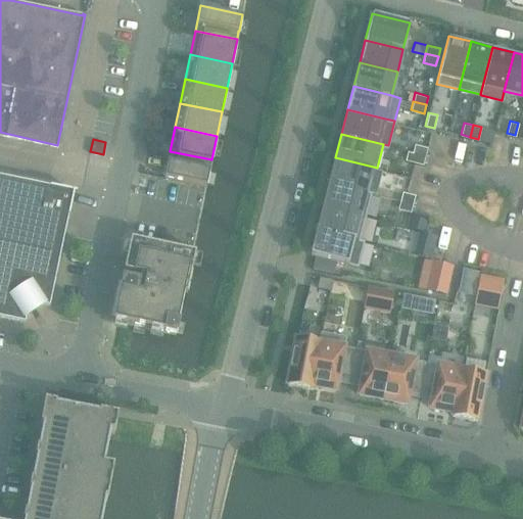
[(415,143),(412,151),(425,154),(427,146),(415,143)]
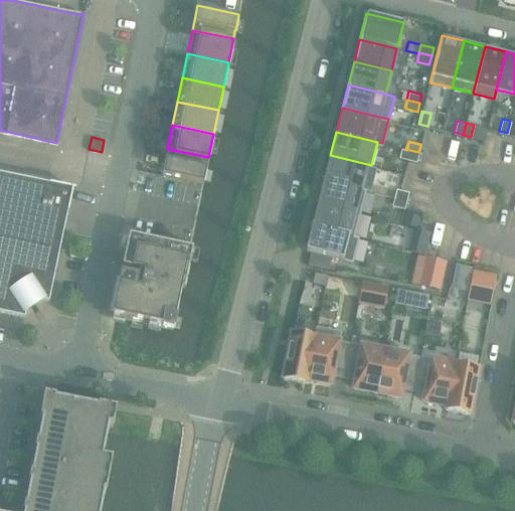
[(399,148),(397,156),(416,161),(418,152),(405,149),(399,148)]
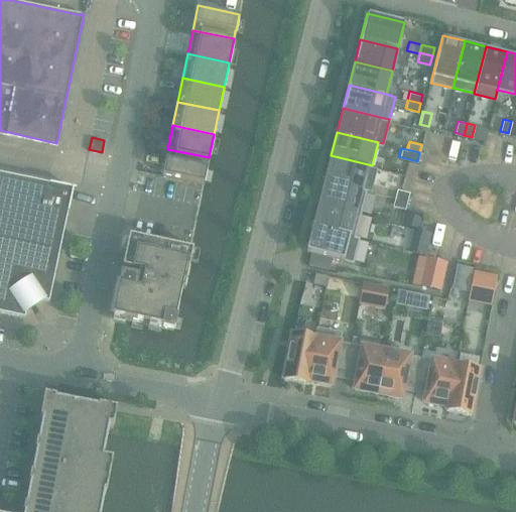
[(208,158),(209,158),(209,157),(167,149),(162,173),(204,182),(207,165),(208,158)]
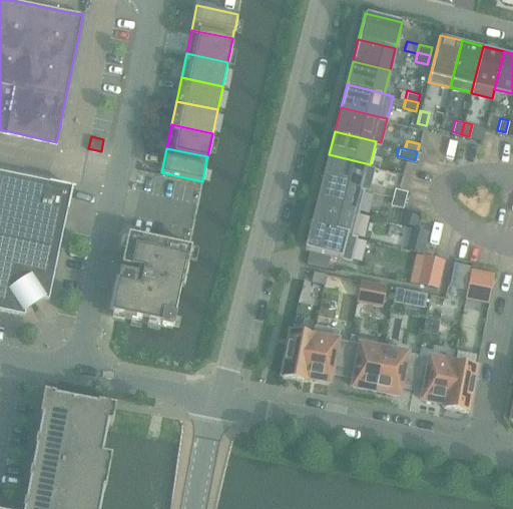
[(329,154),(323,177),(364,187),(367,188),(373,166),(370,165),(370,164),(329,154)]
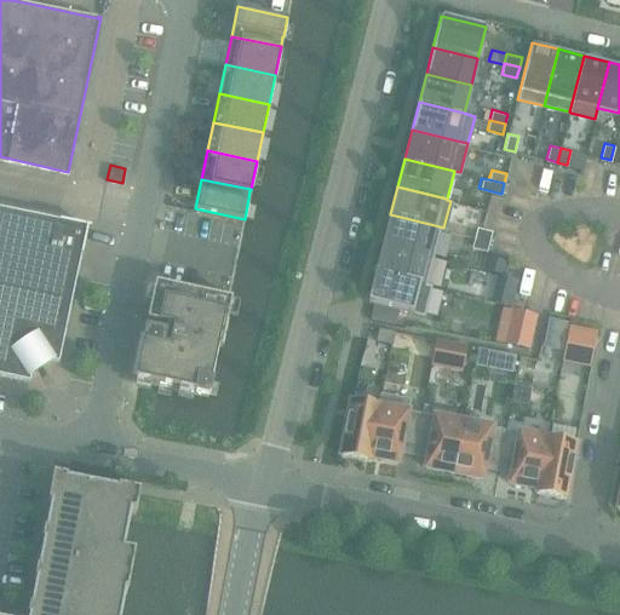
[(81,253),(87,225),(0,206),(0,365),(28,371),(49,357),(72,251),(81,253)]
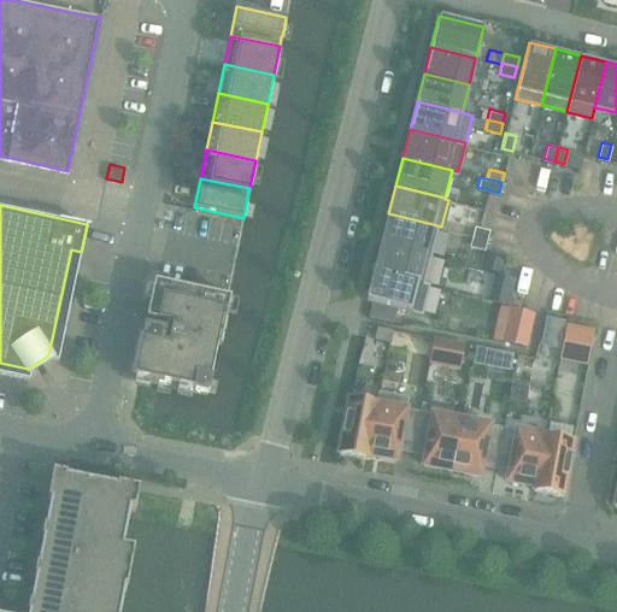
[(388,213),(381,241),(430,253),(430,254),(438,225),(388,213)]
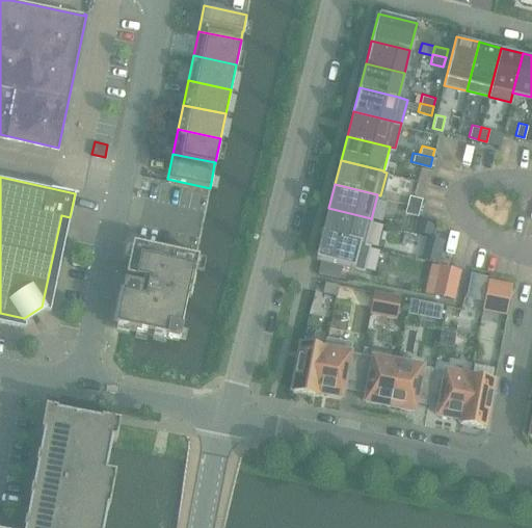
[(408,193),(406,203),(420,206),(422,196),(408,193)]
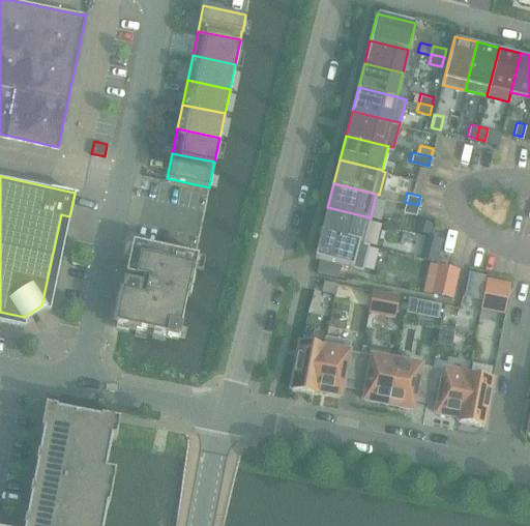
[(405,202),(403,210),(416,214),(418,205),(405,202)]
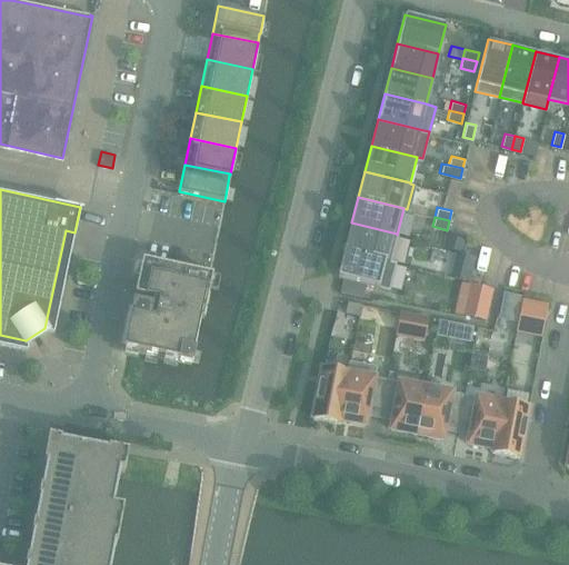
[(397,234),(351,222),(345,248),(390,260),(397,234)]
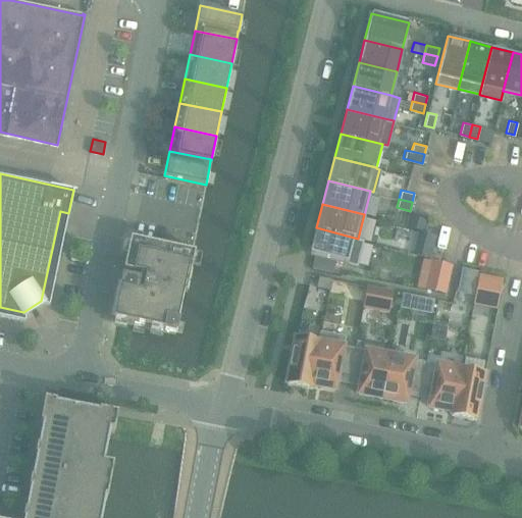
[(409,215),(406,225),(410,226),(421,229),(423,229),(425,230),(427,220),(409,215)]
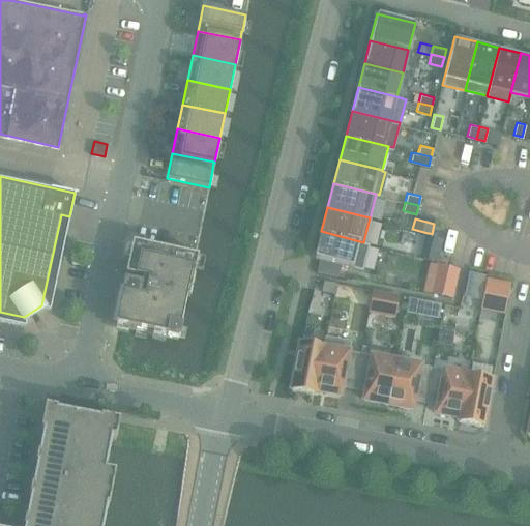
[(363,242),(321,231),(315,257),(362,269),(370,243),(363,242)]
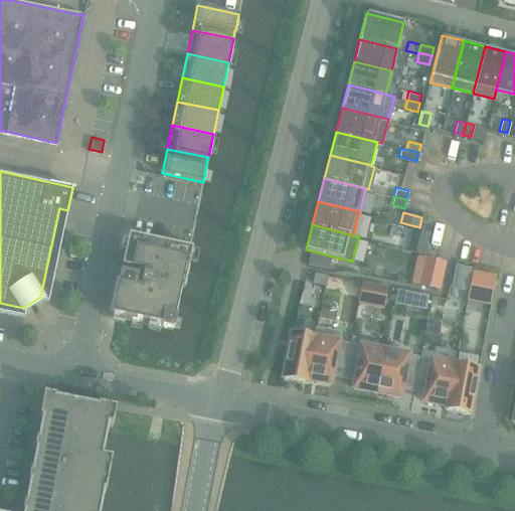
[(415,226),(412,238),(426,242),(430,230),(419,227),(417,226),(415,226)]
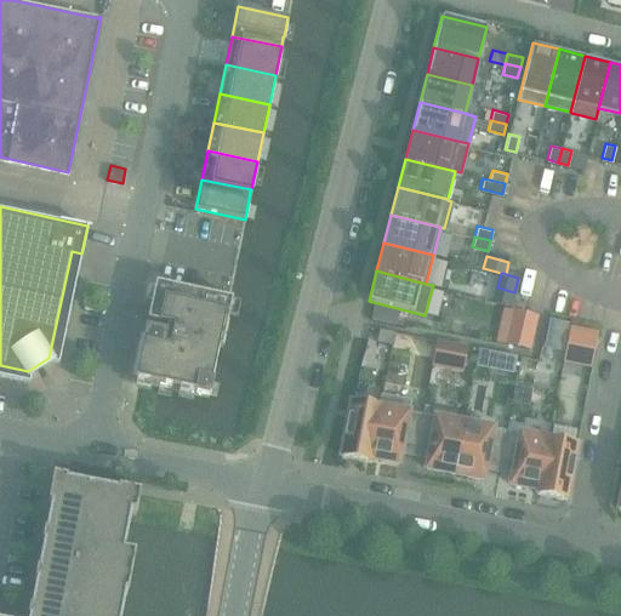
[(209,394),(228,298),(157,284),(151,315),(169,319),(166,331),(144,326),(134,378),(157,383),(209,394)]
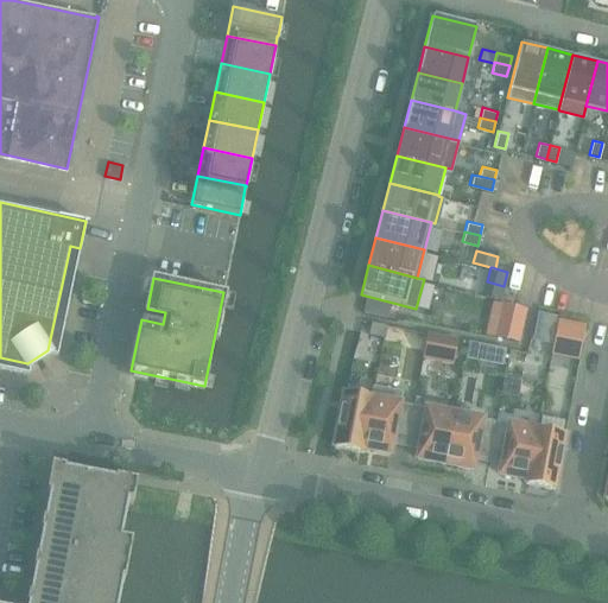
[(502,294),(500,300),(504,302),(512,304),(513,297),(502,294)]
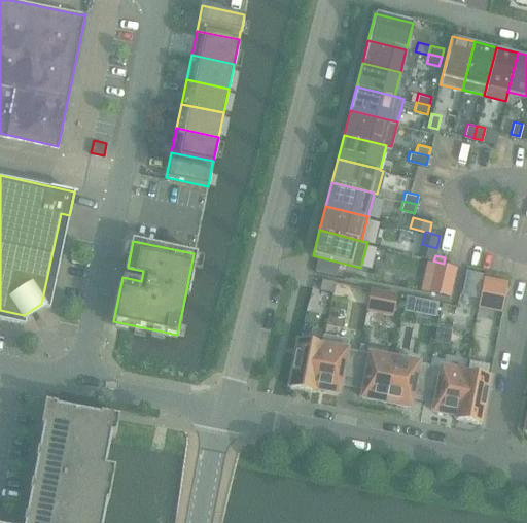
[(456,267),(436,262),(429,289),(449,294),(456,267)]
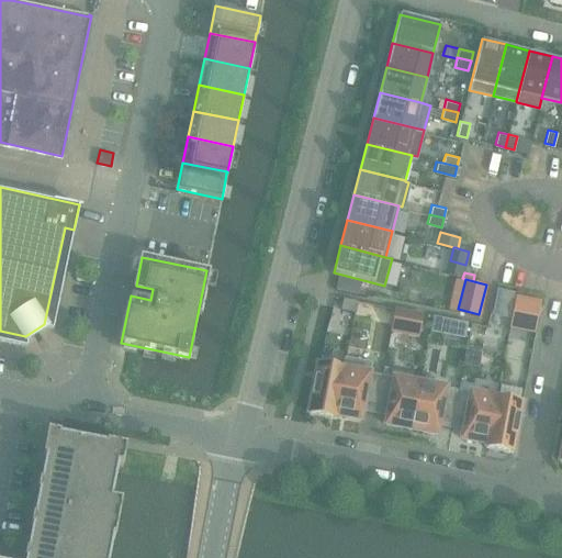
[(516,292),(509,325),(535,330),(541,298),(516,292)]
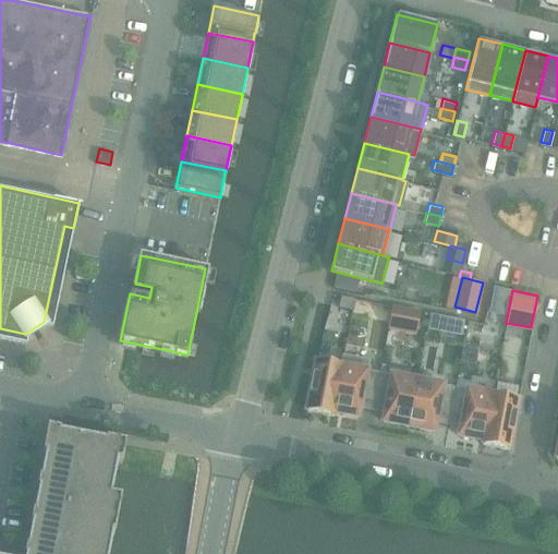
[(353,297),(341,294),(339,305),(352,308),(353,297)]
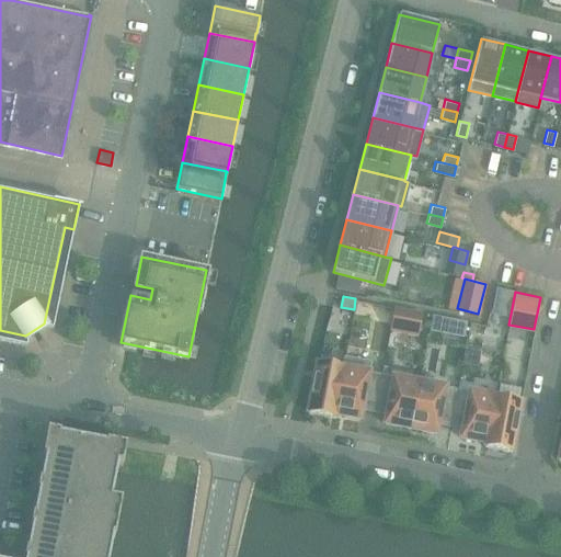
[(419,334),(423,311),(395,306),(390,329),(419,334)]
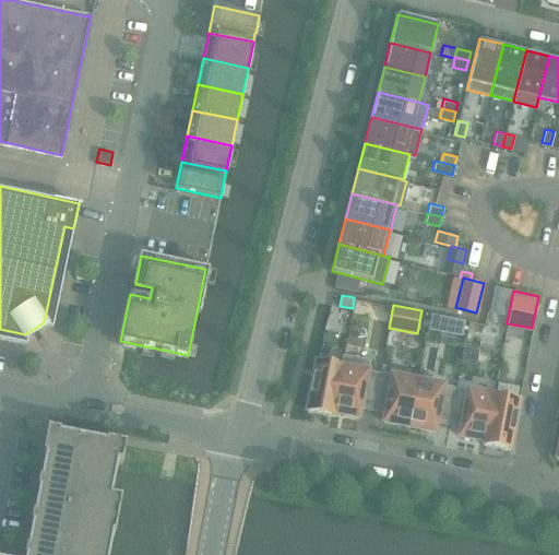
[(453,316),(451,329),(465,332),(468,319),(453,316)]
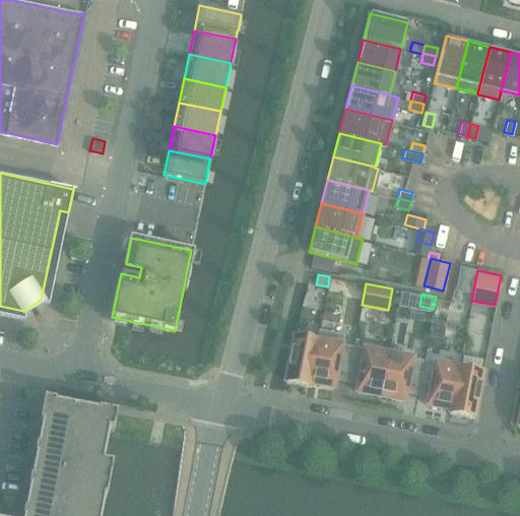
[(431,320),(428,335),(443,338),(446,323),(431,320)]
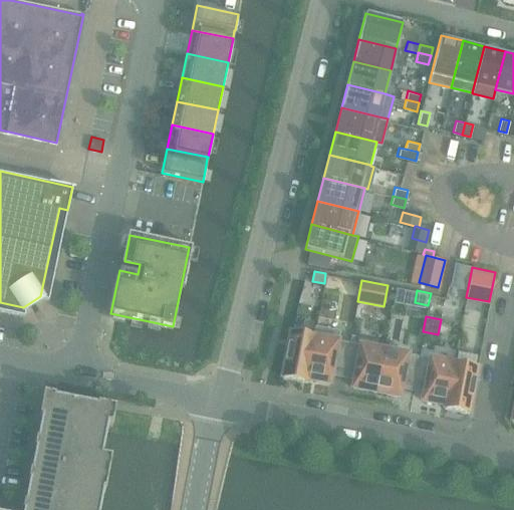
[(290,329),(281,375),(305,380),(316,324),(315,324),(313,334),(290,329)]
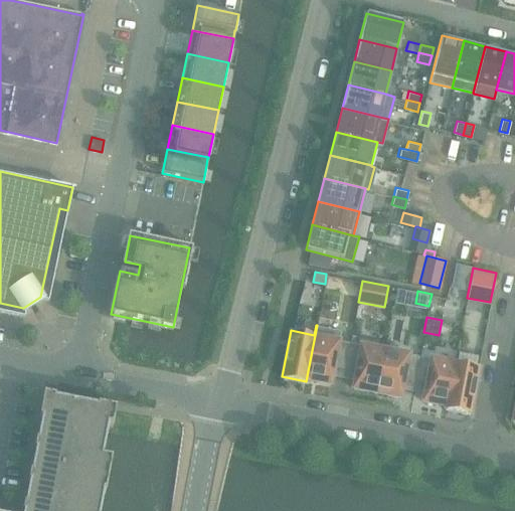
[(317,325),(306,381),(307,381),(308,377),(330,382),(333,366),(344,368),(350,341),(338,339),(340,329),(317,325)]
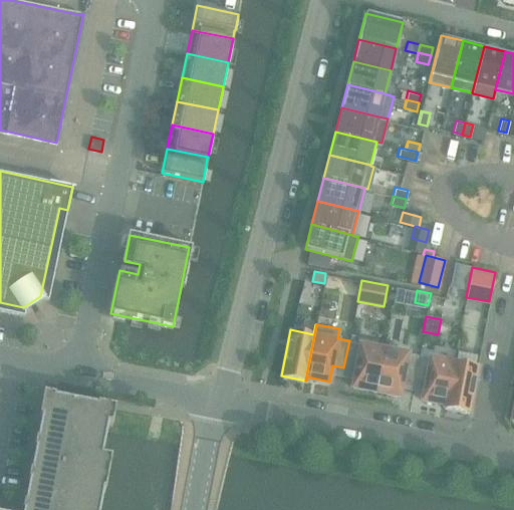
[(349,340),(343,367),(355,369),(352,386),(375,390),(383,347),(349,340)]
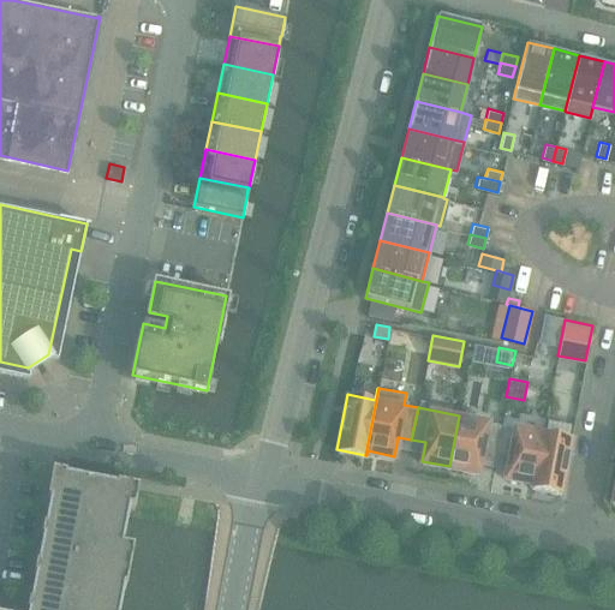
[(459,416),(449,466),(478,472),(482,453),(495,455),(501,424),(459,416)]
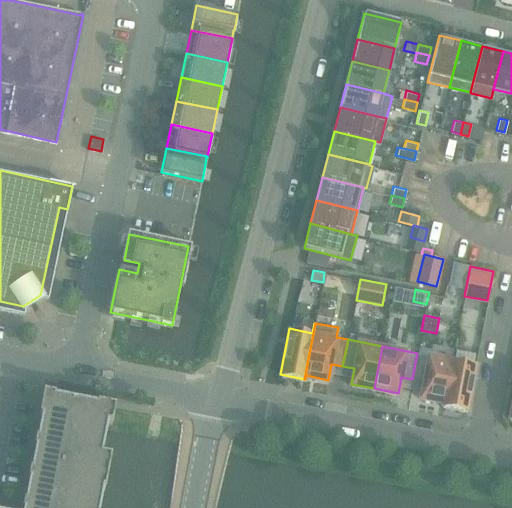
[(417,353),(412,379),(423,381),(420,397),(443,401),(444,402),(452,359),(417,353)]
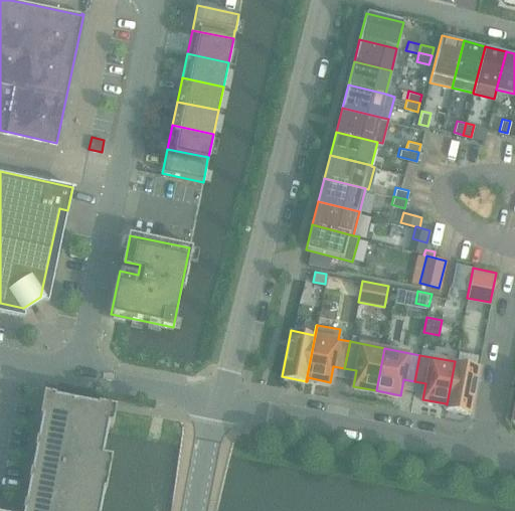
[(470,412),(478,366),(455,361),(447,404),(446,403),(445,407),(470,412)]
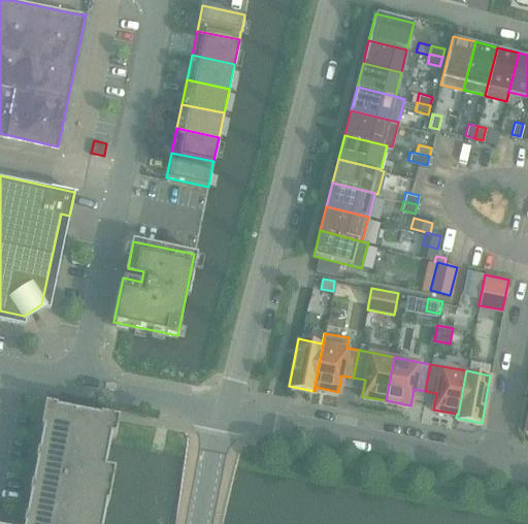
[(108,501),(114,468),(105,466),(109,441),(111,434),(116,435),(119,417),(100,413),(100,415),(56,405),(57,404),(44,402),(40,426),(42,426),(38,450),(37,450),(35,459),(36,459),(32,482),(31,482),(29,491),(30,491),(26,515),(25,514),(23,523),(24,523),(102,523),(106,501),(108,501)]
